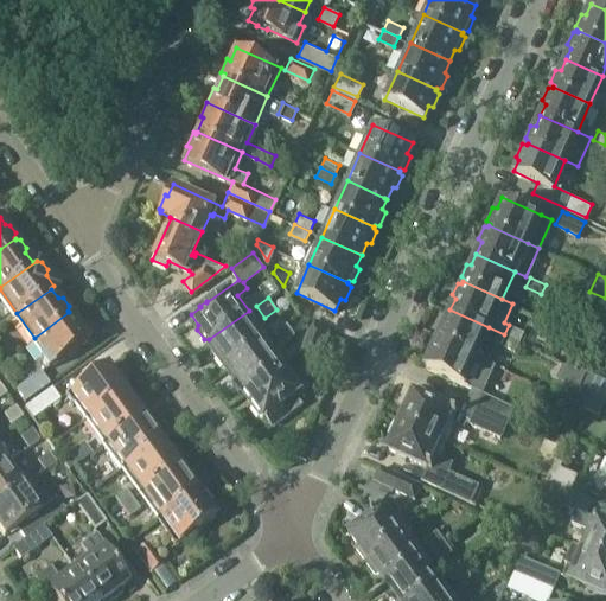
[(441,320),(435,332),(438,336),(438,337),(476,355),(489,360),(496,343),(497,341),(501,343),(514,349),(518,340),(504,334),(489,327),(450,309),(445,320),(441,320)]
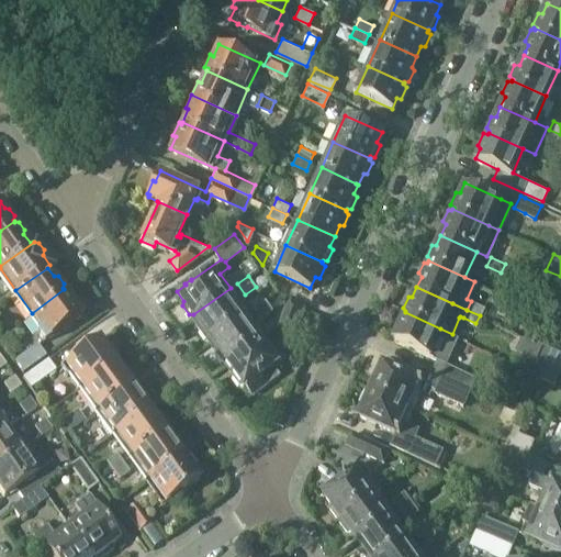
[(211,338),(248,312),(231,288),(193,314),(201,325),(200,329),(206,337),(211,337),(211,338)]
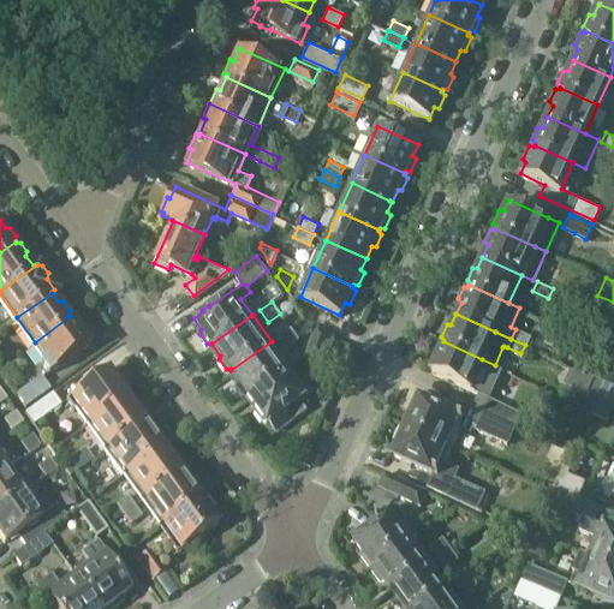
[(70,316),(35,342),(45,356),(40,360),(47,370),(88,341),(81,332),(82,326),(77,320),(71,318),(70,316)]
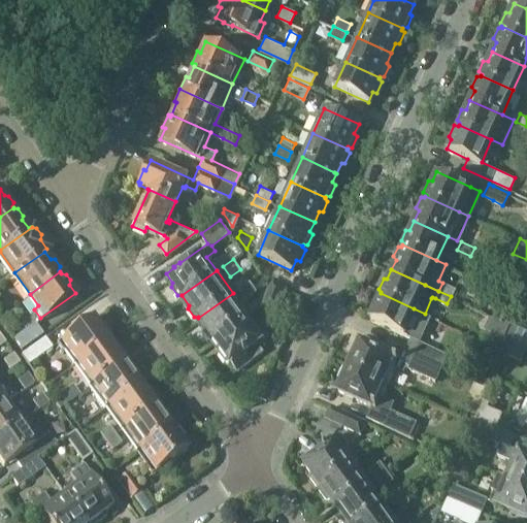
[(256,291),(249,281),(238,289),(245,298),(256,291)]
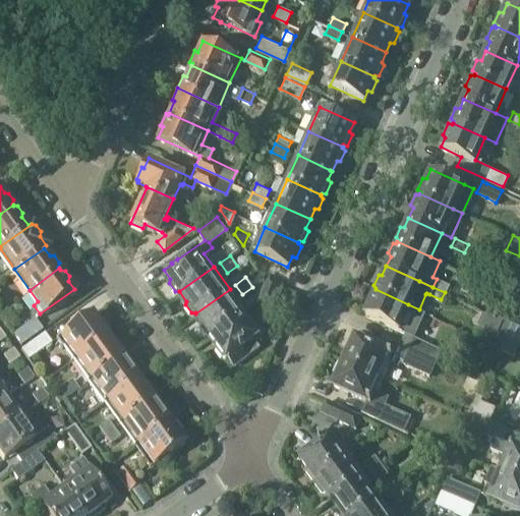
[(271,303),(280,283),(268,277),(258,298),(271,303)]
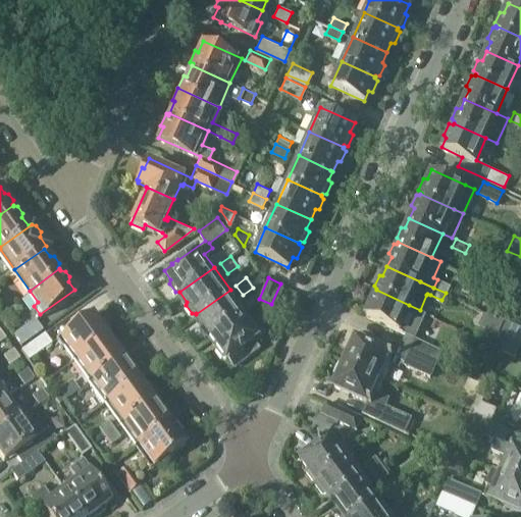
[(437,279),(433,288),(446,293),(449,285),(437,279)]
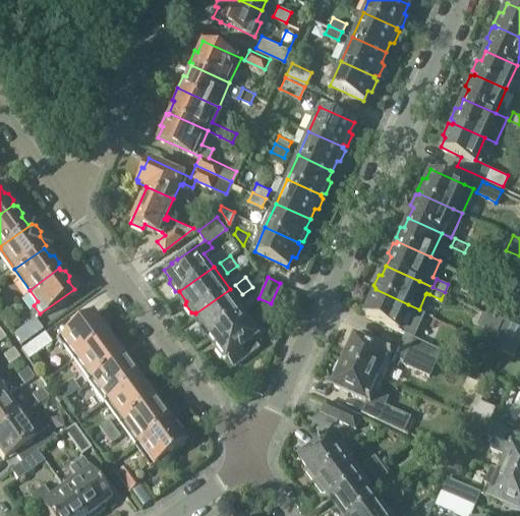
[(499,288),(487,312),(499,318),(509,293),(499,288)]
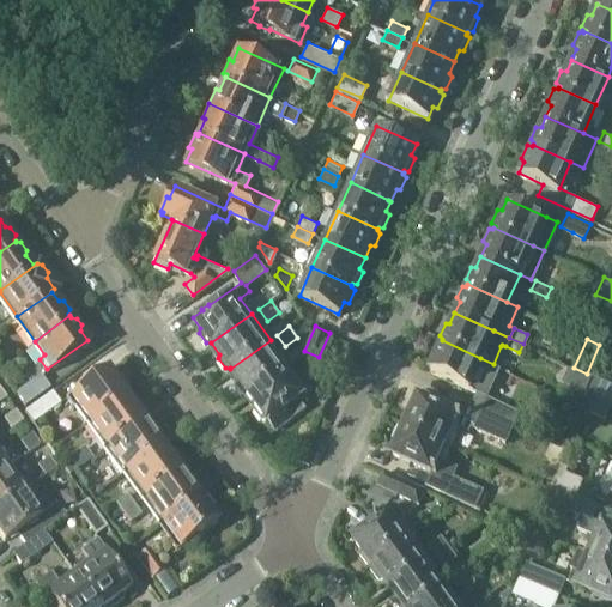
[(248,392),(249,393),(289,364),(271,340),(230,369),(238,378),(236,383),(243,392),(248,392)]
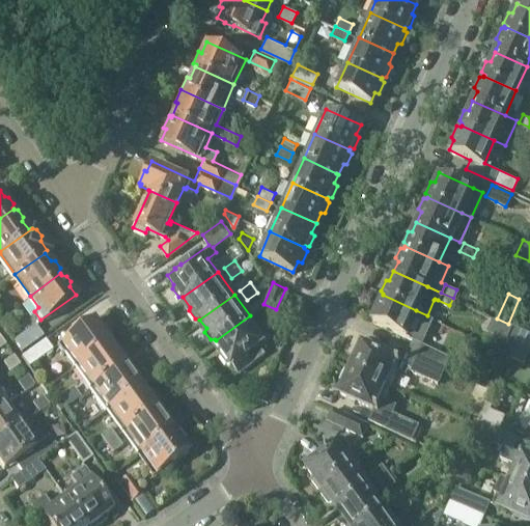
[(375,310),(371,320),(405,335),(416,310),(383,295),(382,297),(378,296),(373,307),(375,310)]
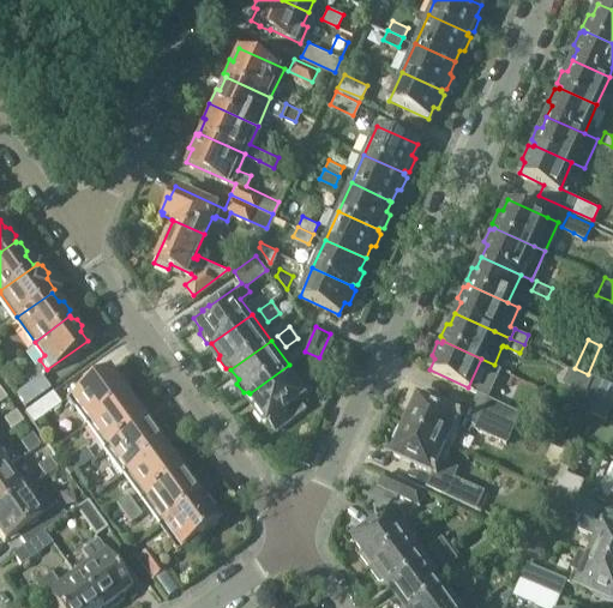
[(289,365),(250,393),(257,404),(254,408),(262,417),(266,417),(272,426),(288,414),(284,409),(288,407),(287,405),(307,390),(289,365)]
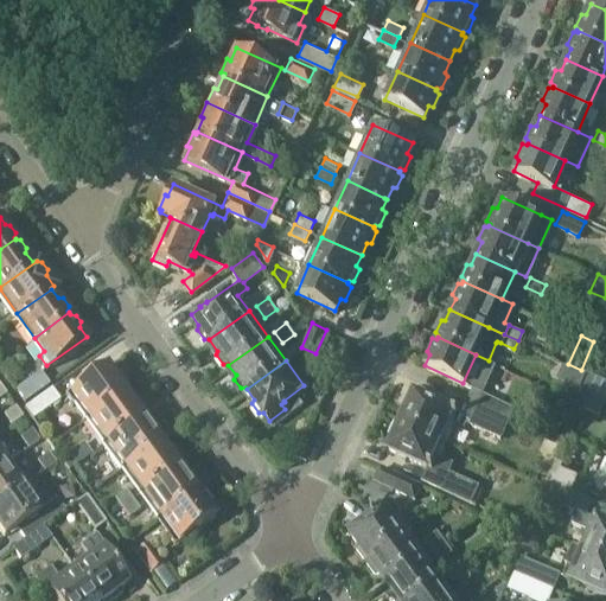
[(113,372),(104,362),(63,392),(71,403),(76,400),(87,414),(126,385),(117,372),(113,372)]
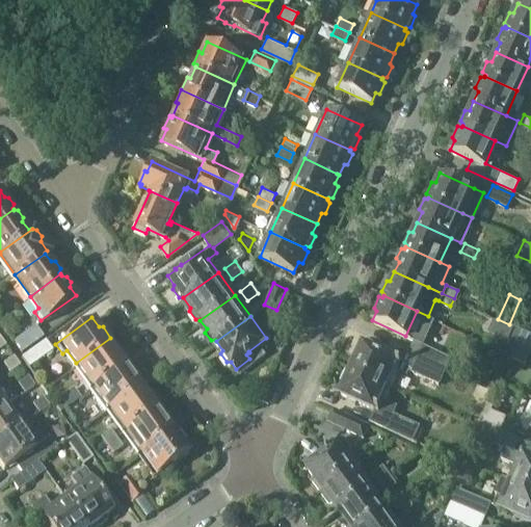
[(12,338),(21,348),(42,334),(34,323),(12,338)]
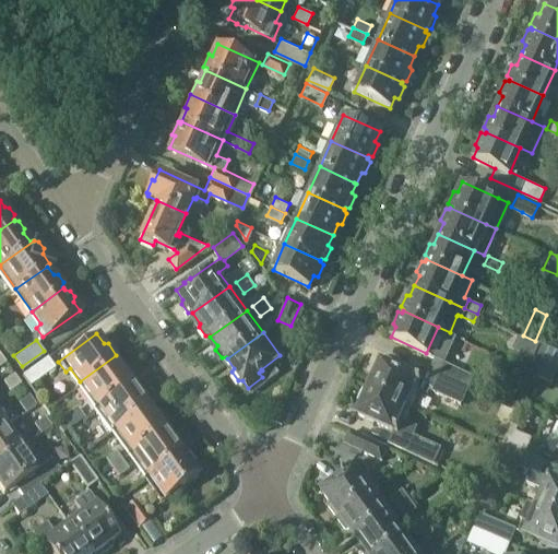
[(557,349),(543,343),(537,356),(557,365),(557,349)]
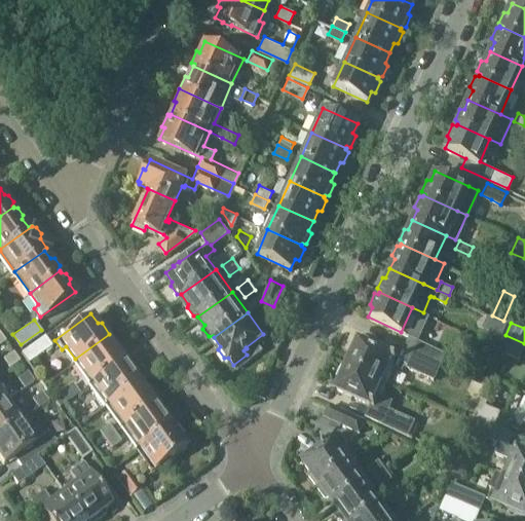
[(43,333),(20,350),(27,361),(50,343),(43,333)]
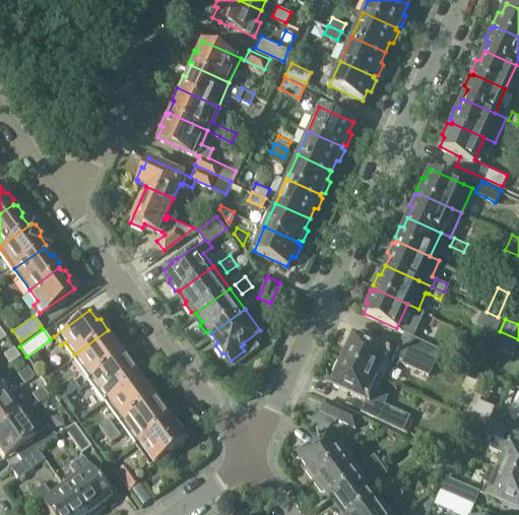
[(108,330),(74,355),(89,376),(121,353),(116,345),(117,342),(108,330)]
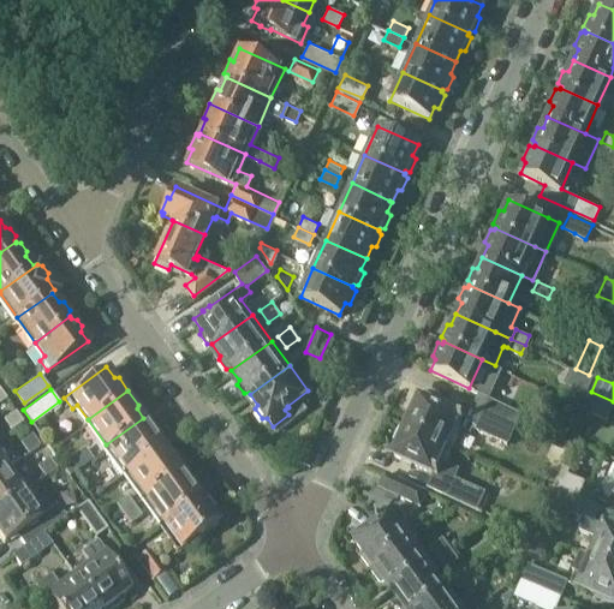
[(584,407),(608,417),(613,404),(613,401),(591,392),(584,407)]
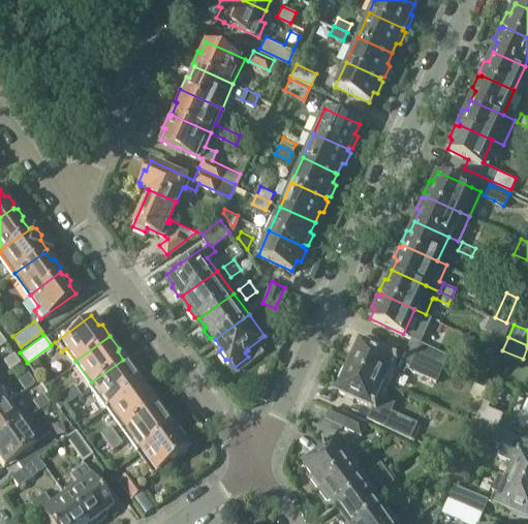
[(411,352),(442,366),(448,353),(417,339),(411,352)]
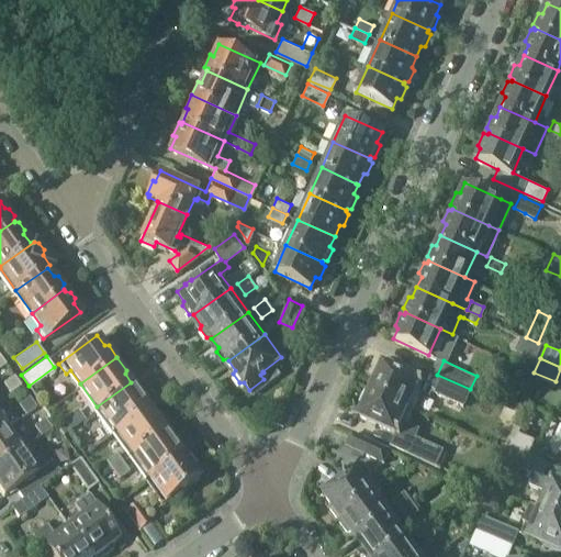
[(368,387),(407,405),(419,379),(400,370),(400,368),(392,365),(392,367),(382,363),(377,374),(373,375),(368,387)]
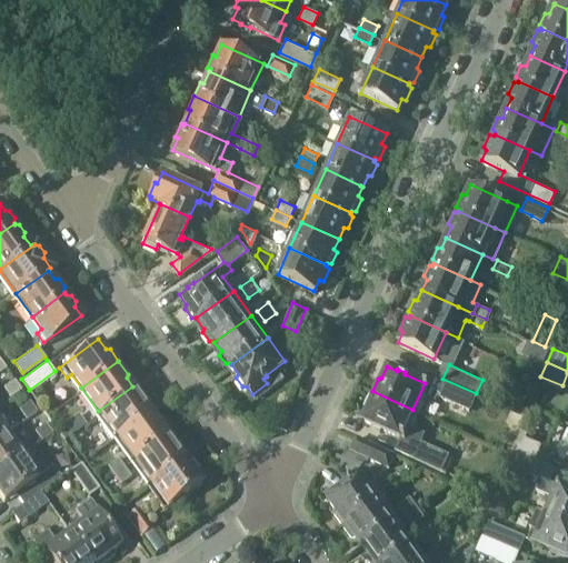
[(9,394),(20,386),(13,376),(2,384),(9,394)]
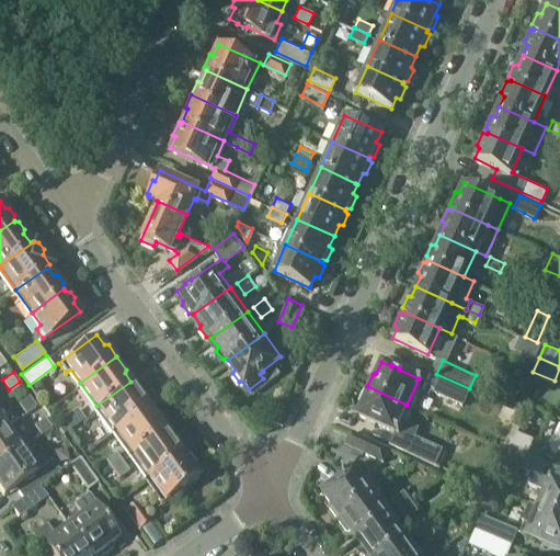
[(463,403),(469,388),(436,374),(430,387),(463,403)]
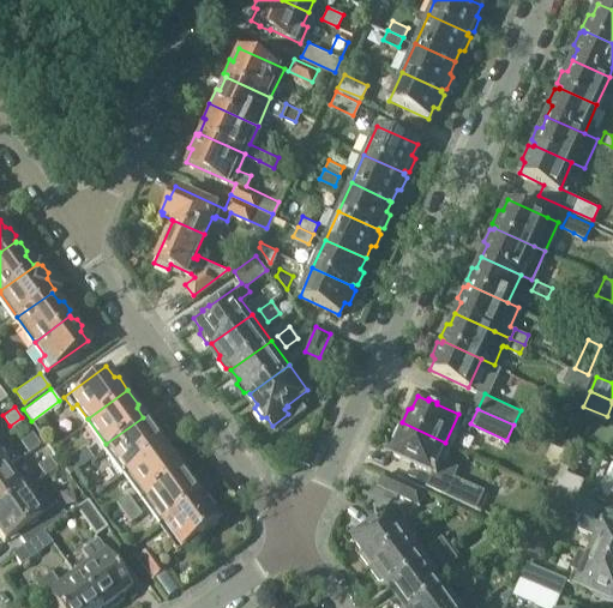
[(143,417),(106,444),(125,469),(164,440),(155,427),(150,427),(143,417)]
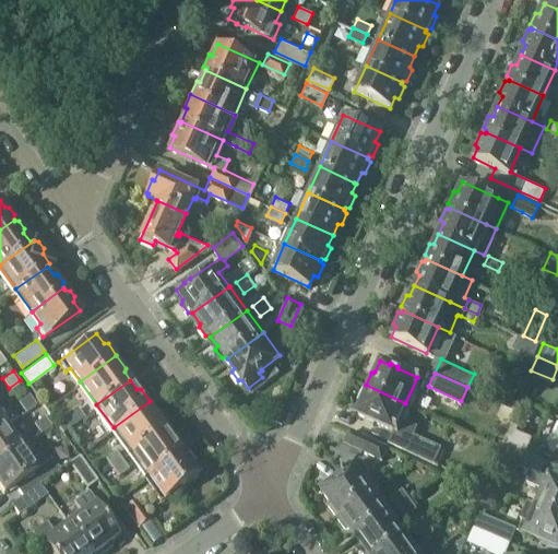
[(405,403),(366,385),(359,398),(361,401),(356,412),(366,416),(366,417),(372,421),(374,420),(393,428),(388,439),(432,459),(439,445),(413,434),(417,425),(399,416),(405,403)]
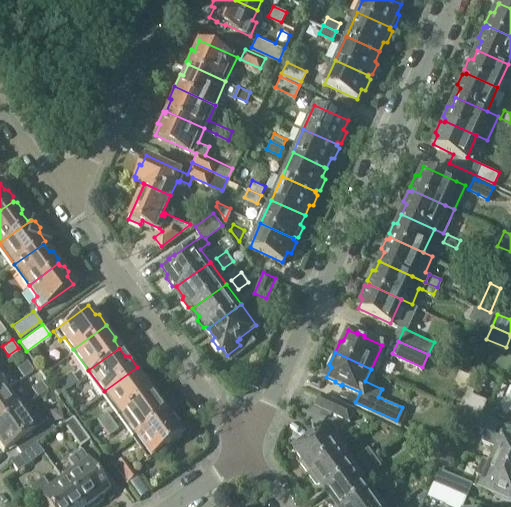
[(26,359),(16,366),(22,374),(32,367),(26,359)]
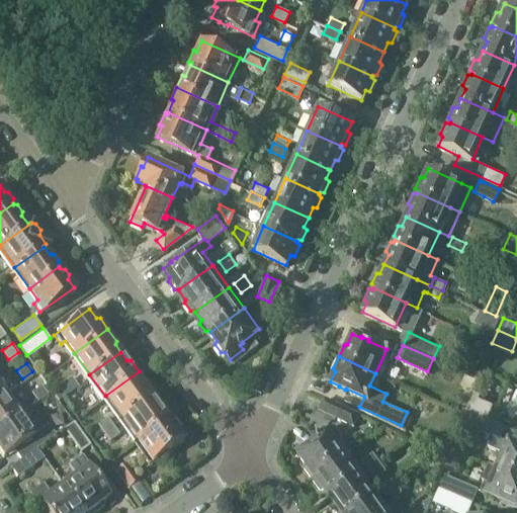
[(139,371),(105,396),(120,417),(152,395),(146,387),(148,383),(139,371)]
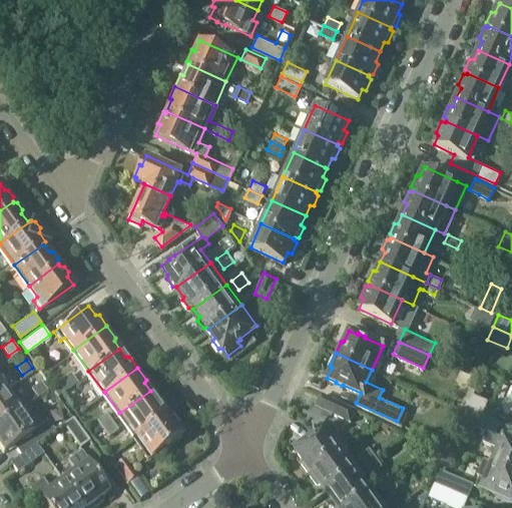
[(50,385),(57,394),(67,387),(59,378),(50,385)]
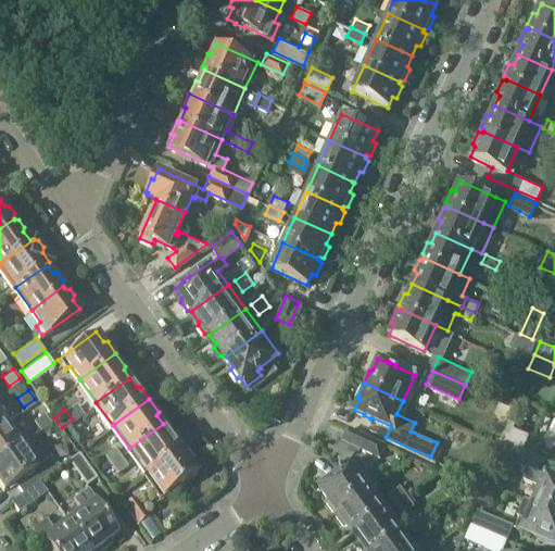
[(33,418),(40,428),(50,421),(43,411),(33,418)]
